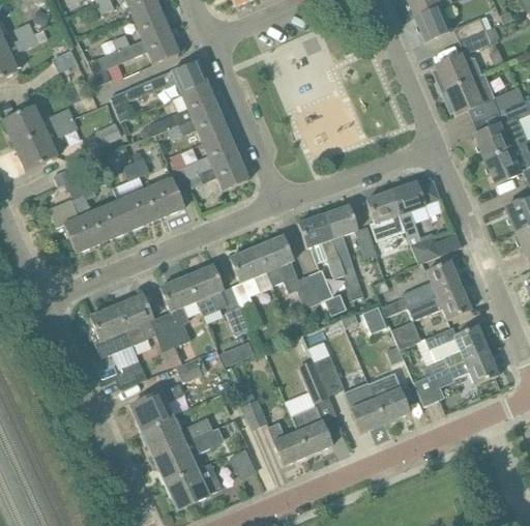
[(96,2),(100,12),(113,7),(110,0),(101,0),(96,2)]
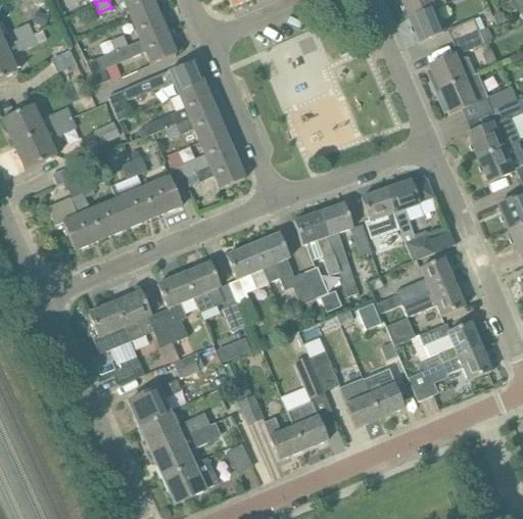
[(155,4),(153,0),(124,0),(130,15),(155,4)]
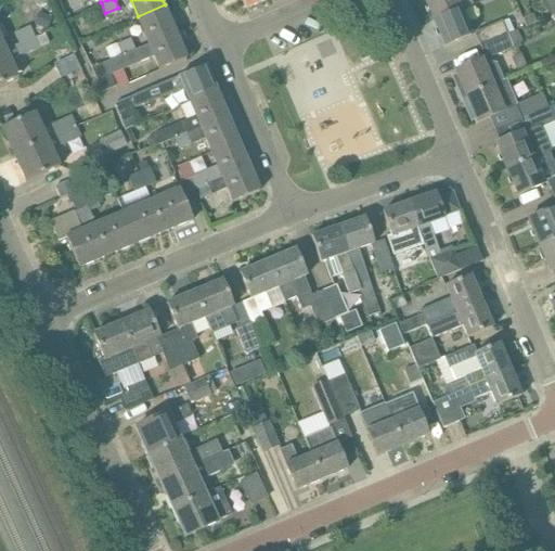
[(473,1),(473,0),(427,0),(435,17),(460,7),(473,1)]
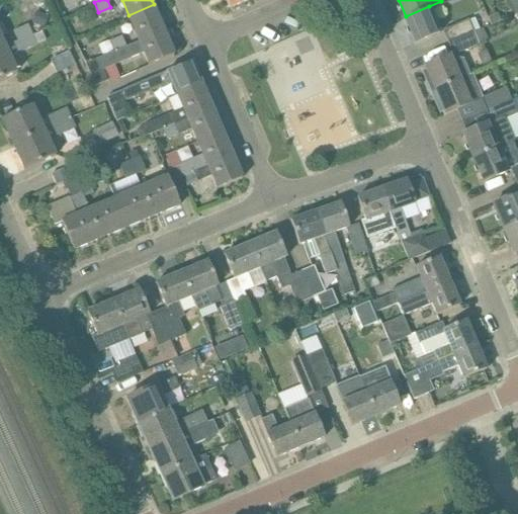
[(509,0),(514,12),(517,10),(517,0),(509,0)]
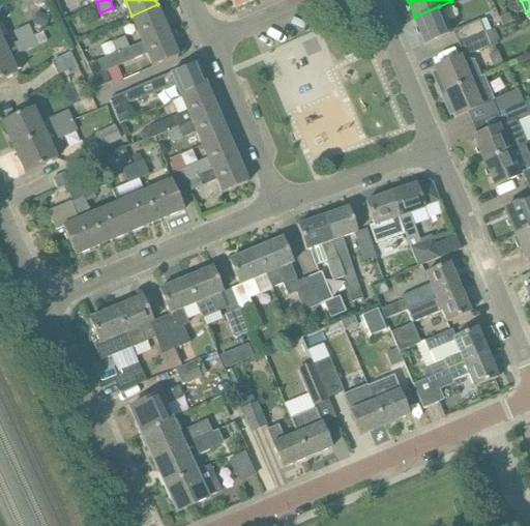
[(168,29),(158,4),(157,4),(131,16),(142,39),(168,29)]
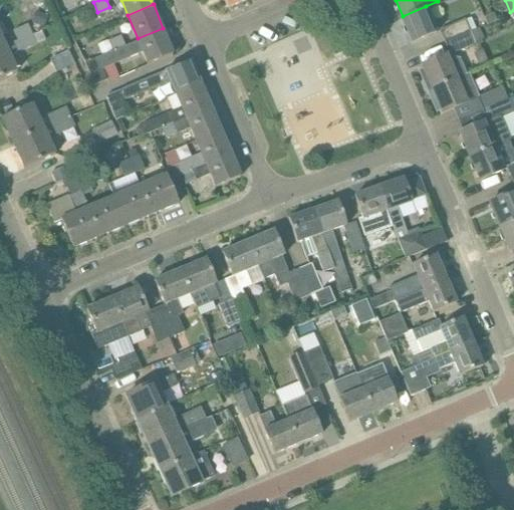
[(413,40),(431,32),(436,30),(426,6),(403,16),(413,40)]
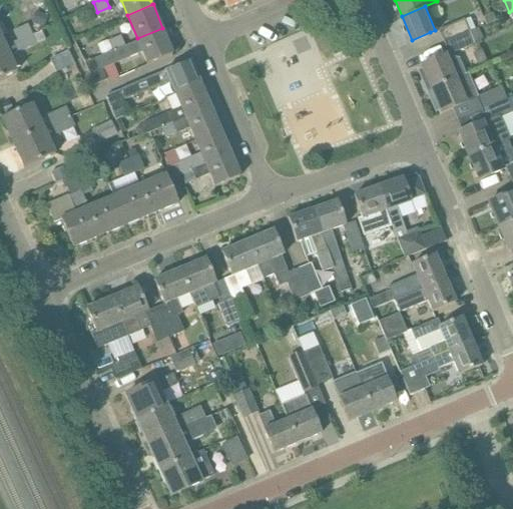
[(469,29),(469,28),(464,16),(439,27),(444,39),(469,29)]
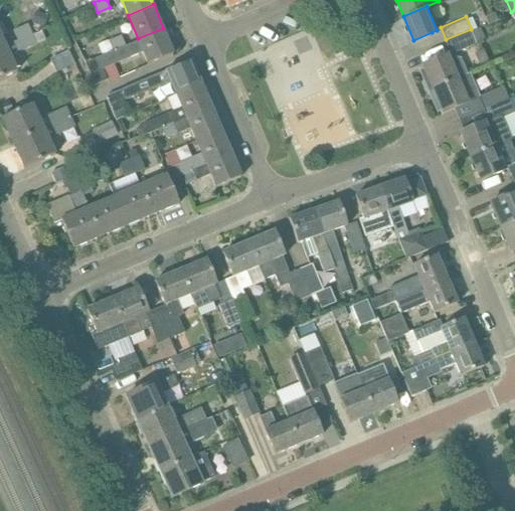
[(18,38),(33,31),(28,21),(13,27),(17,37),(18,38)]
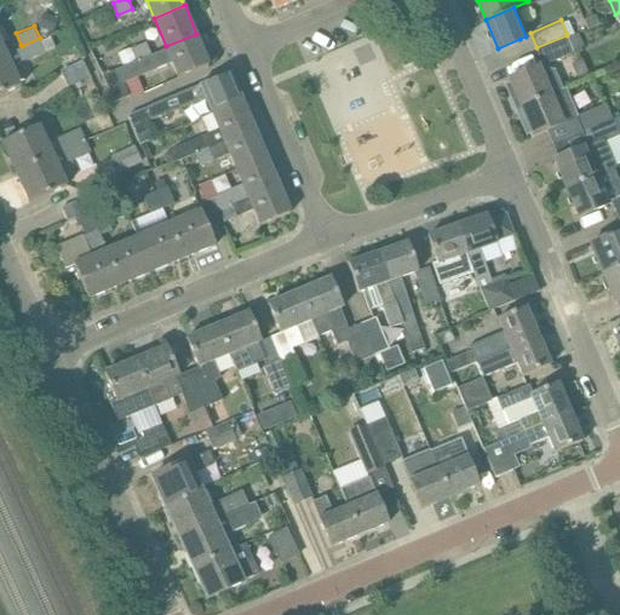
[(573,50),(573,49),(584,44),(578,30),(567,34),(567,35),(537,47),(543,62),(573,50)]
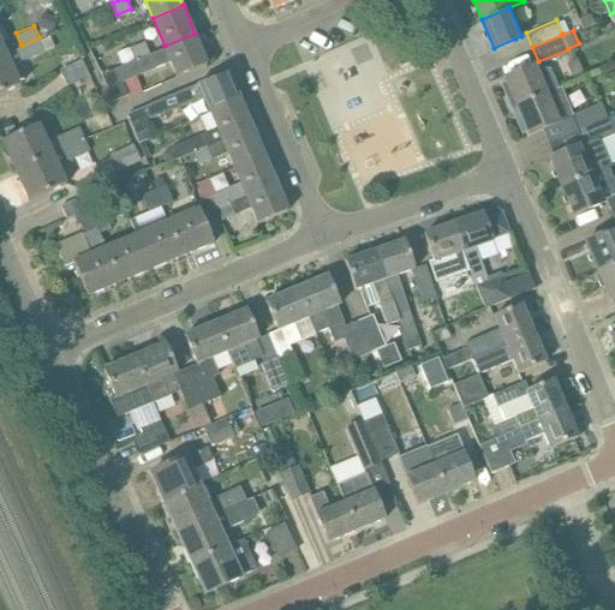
[(0,91),(21,82),(12,64),(55,45),(51,33),(40,37),(22,46),(21,45),(6,52),(0,54),(0,91)]
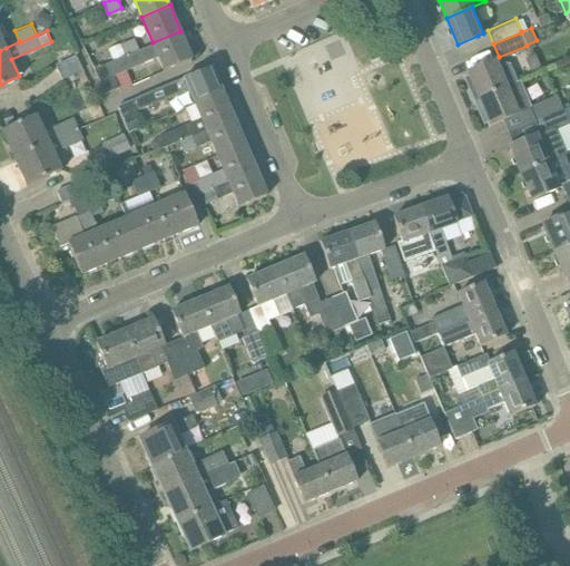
[(192,57),(180,31),(153,42),(139,49),(126,54),(94,67),(105,91),(118,86),(114,74),(158,55),(164,69),(192,57)]
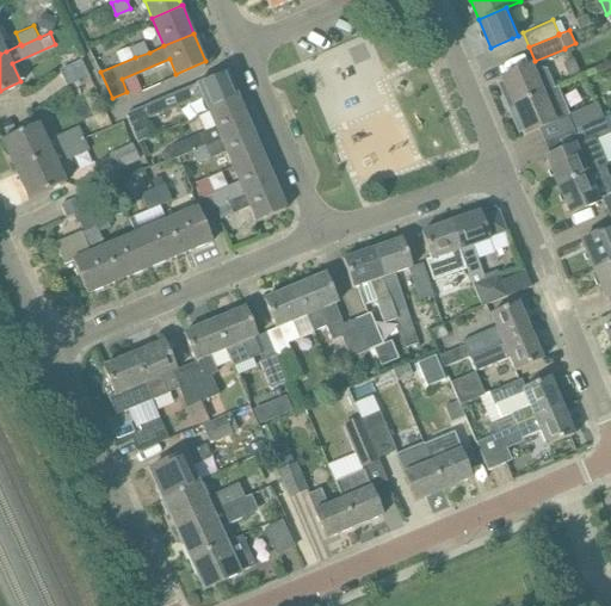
[(135,57),(149,53),(143,39),(129,45),(135,57)]
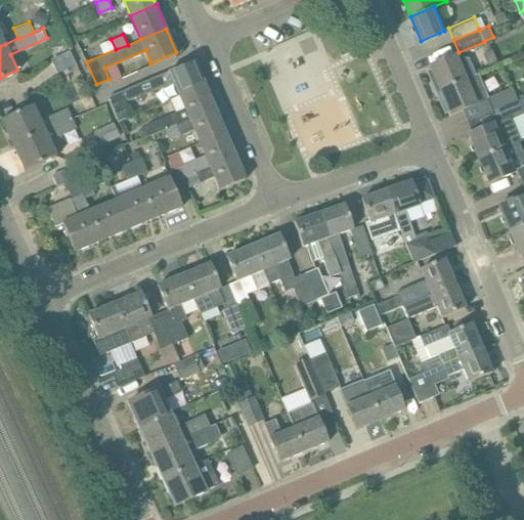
[(70,66),(77,62),(72,50),(52,59),(57,71),(70,66)]
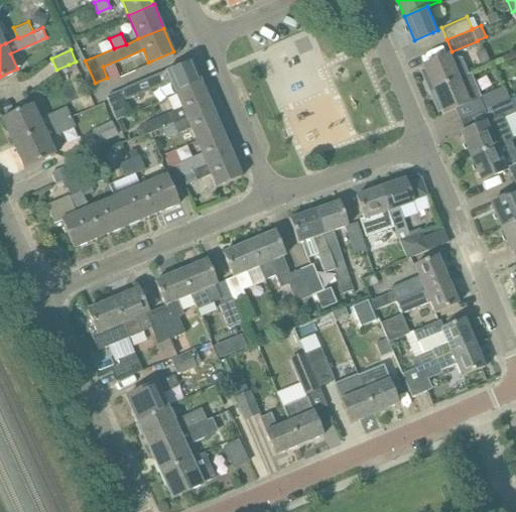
[(447,52),(423,62),(428,73),(423,75),(428,88),(458,76),(458,77),(469,72),(462,55),(448,54),(447,52)]
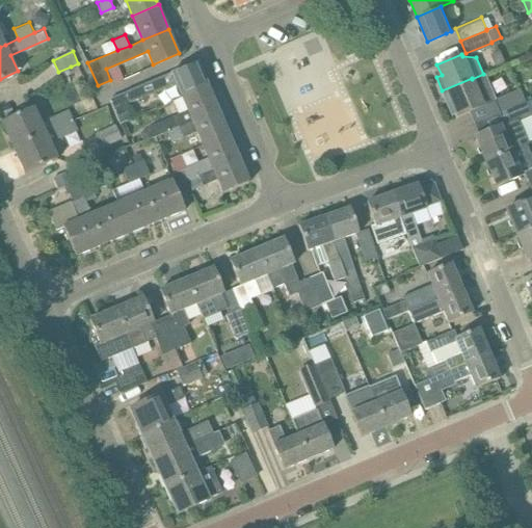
[(208,84),(208,83),(197,59),(171,71),(125,89),(125,94),(122,96),(123,96),(111,101),(120,121),(132,116),(126,102),(176,81),(182,95),(208,84)]
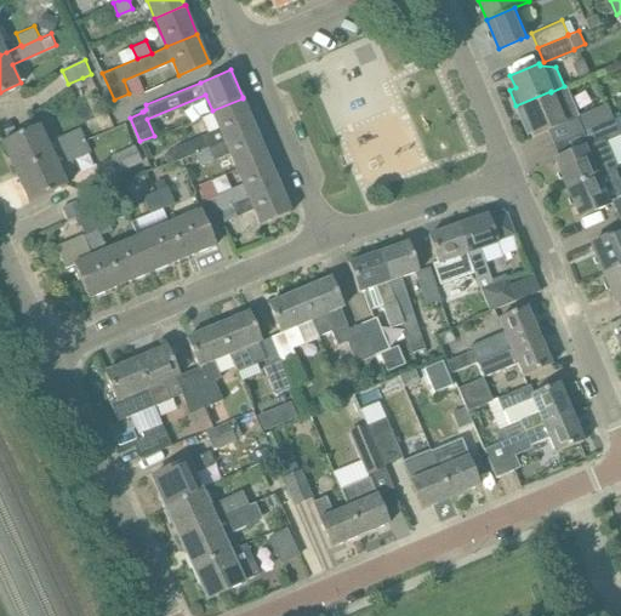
[(607,101),(579,113),(567,85),(564,86),(551,92),(551,91),(516,106),(524,124),(529,121),(535,133),(563,121),(563,120),(576,114),(582,129),(597,123),(613,115),(607,101)]
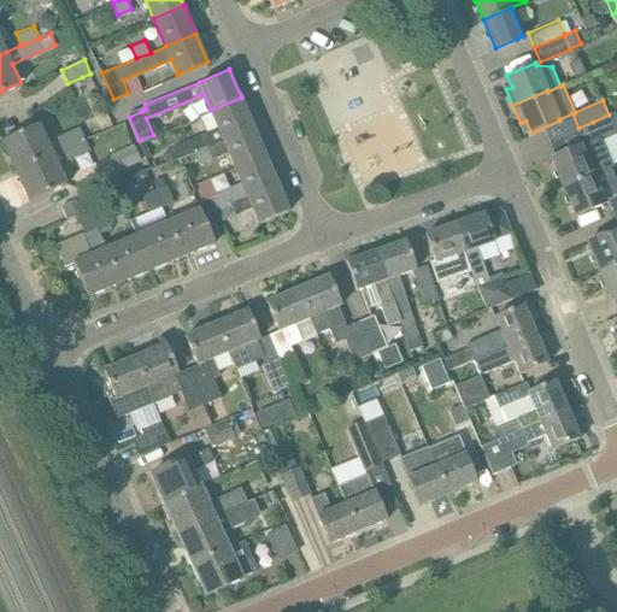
[(253,125),(253,124),(241,98),(211,110),(217,125),(175,142),(176,145),(169,147),(174,158),(178,156),(178,154),(253,125)]
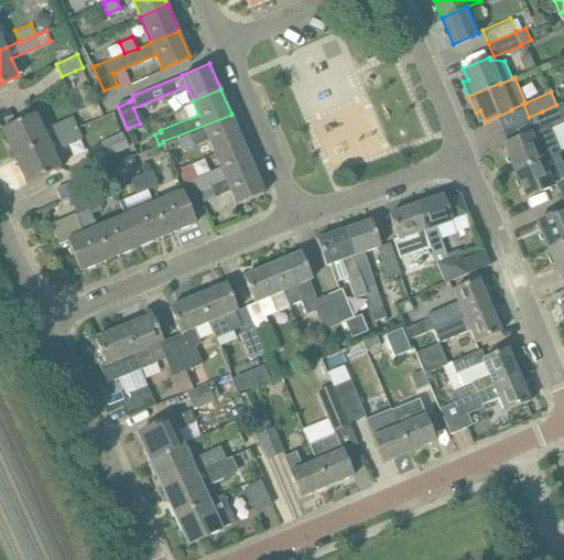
[(548,125),(563,119),(556,105),(542,111),(548,125)]
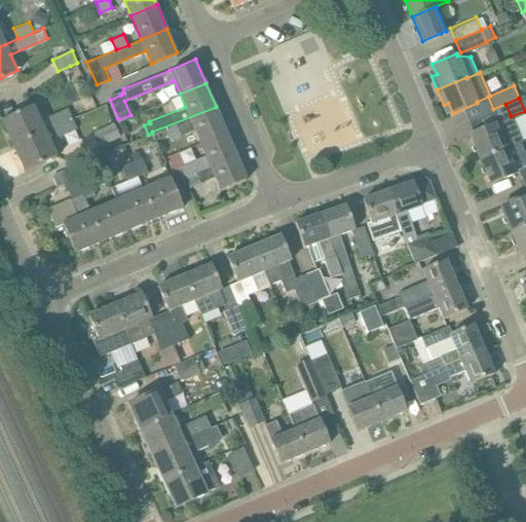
[(68,106),(40,118),(33,104),(1,118),(13,144),(73,116),(68,106)]
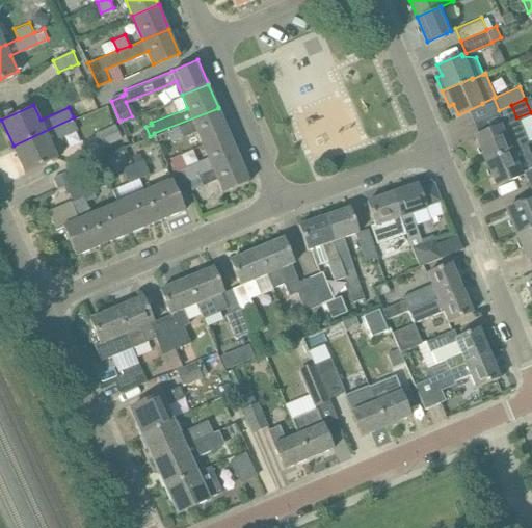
[(229,132),(218,108),(154,133),(154,134),(155,134),(159,146),(196,130),(203,142),(229,132)]
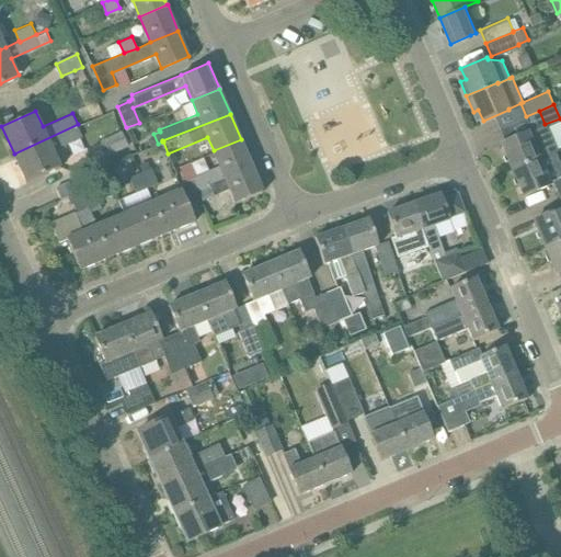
[(60,165),(53,149),(82,135),(78,124),(14,154),(26,181),(60,165)]
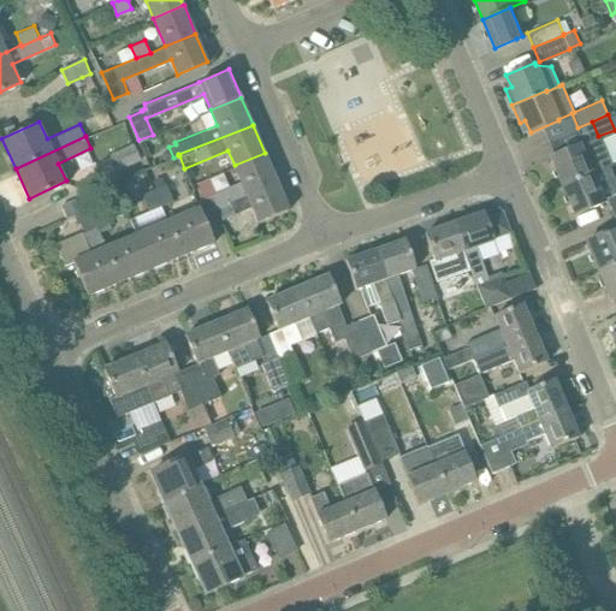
[(610,164),(598,136),(579,144),(579,143),(550,155),(563,184),(591,172),(610,164)]
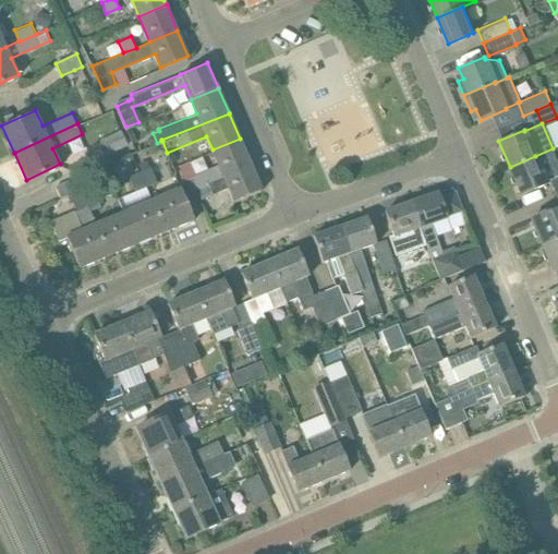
[(106,153),(128,143),(121,128),(99,137),(106,153)]
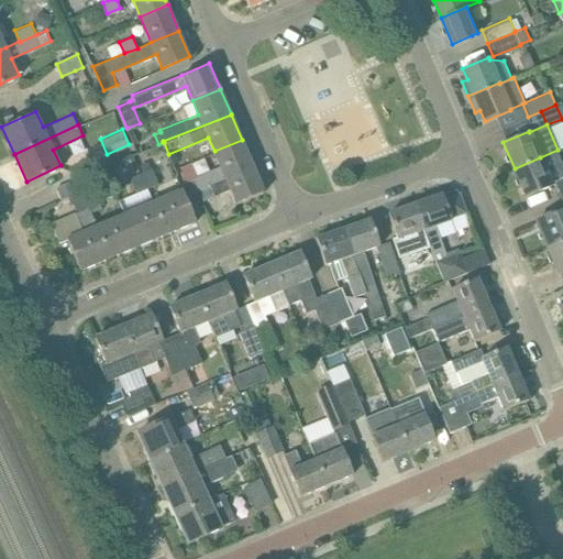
[(253,165),(242,140),(214,151),(220,165),(195,175),(199,186),(253,165)]
